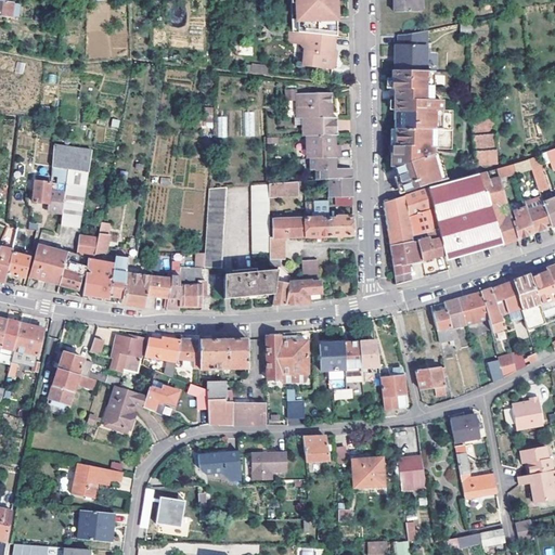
[(0,0),(0,15),(9,17),(21,18),(22,4),(2,1),(1,0),(0,0)]
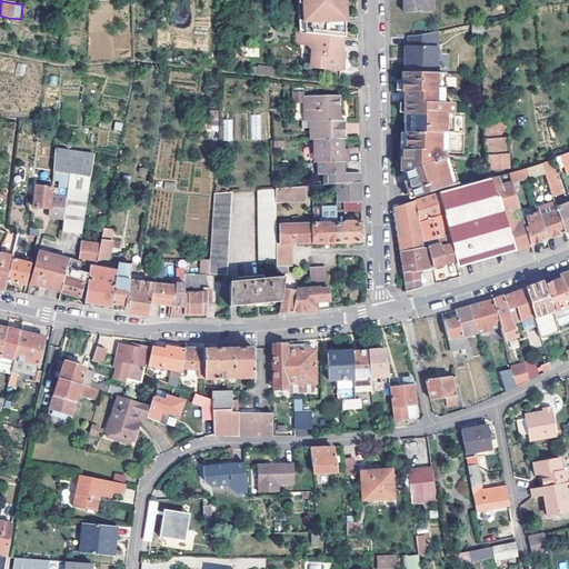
[(305,33),(341,37),(342,37),(342,32),(339,32),(340,21),(343,21),(345,0),(307,0),(307,5),(305,33)]
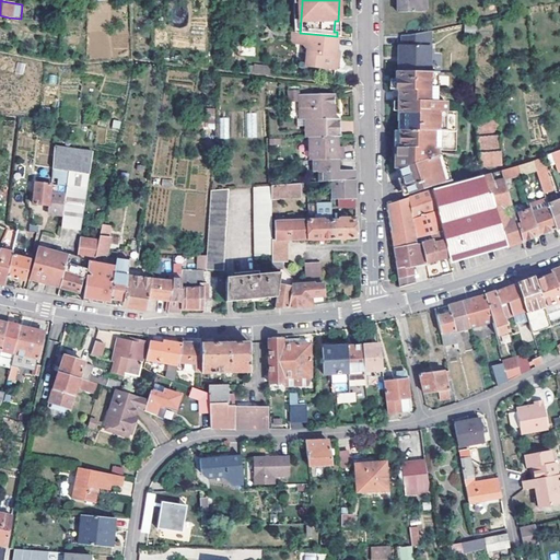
[(397,0),(397,11),(426,11),(424,0),(397,0)]
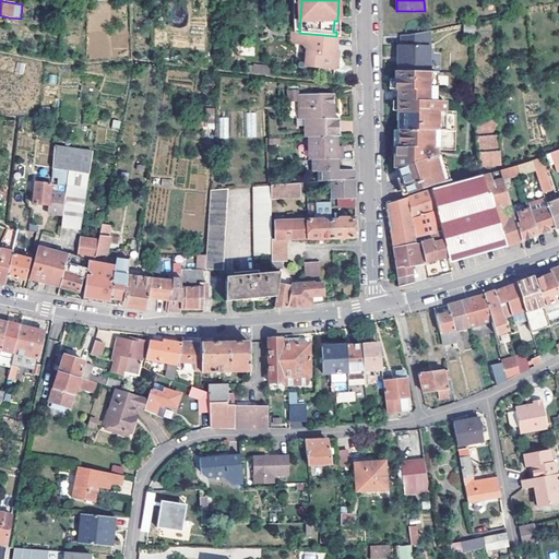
[(296,3),(293,33),(299,33),(301,4),(296,3)]
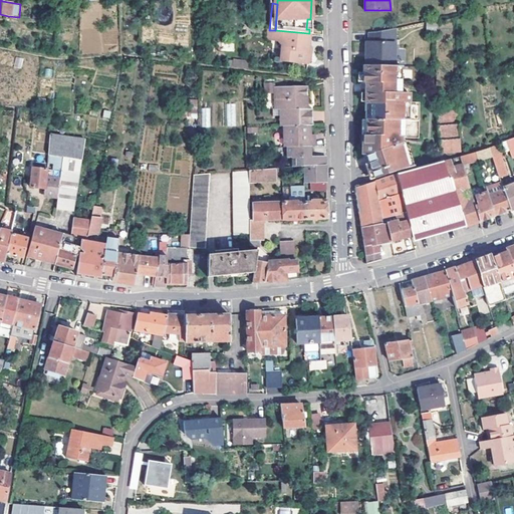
[(436,22),(428,22),(428,32),(436,32),(436,22)]
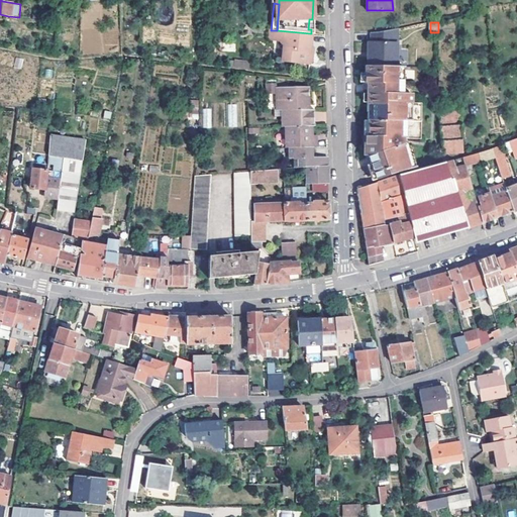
[(271,30),(268,29),(267,40),(276,40),(277,30),(271,30)]
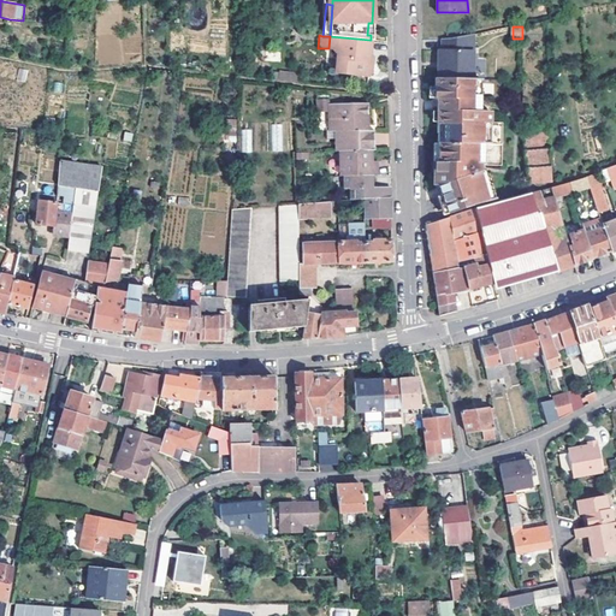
[(439,64),(439,78),(473,78),(473,35),(451,39),(443,40),(443,49),(439,49),(439,64)]
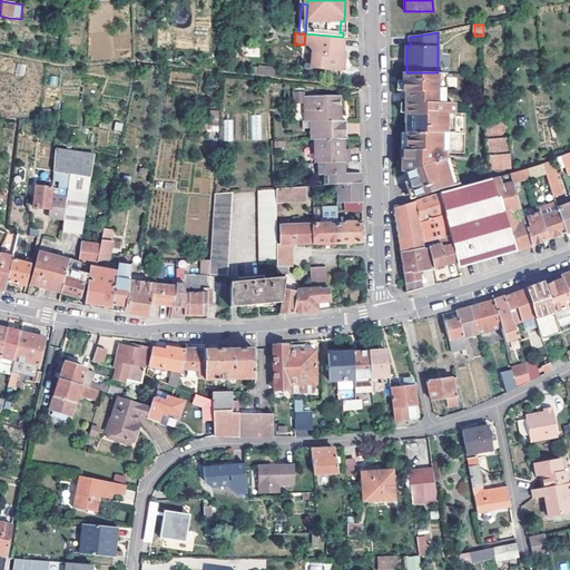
[(340,52),(342,37),(305,33),(304,45),(310,46),(307,68),(338,70),(342,68),(342,60),(340,57),(340,55),(340,52)]
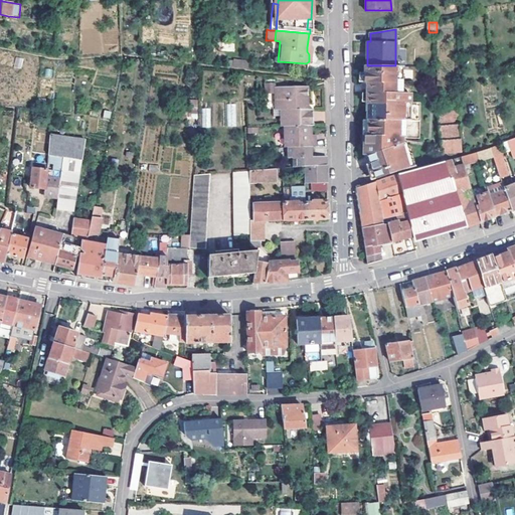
[(366,133),(363,134),(363,139),(363,149),(365,155),(367,160),(368,164),(374,179),(411,168),(403,144),(400,144),(399,139),(419,137),(419,103),(409,103),(409,94),(399,93),(399,66),(395,65),(367,65),(363,65),(363,70),(362,81),(365,82),(365,87),(365,93),(364,103),(367,103),(371,103),(371,117),(366,119),(366,133)]
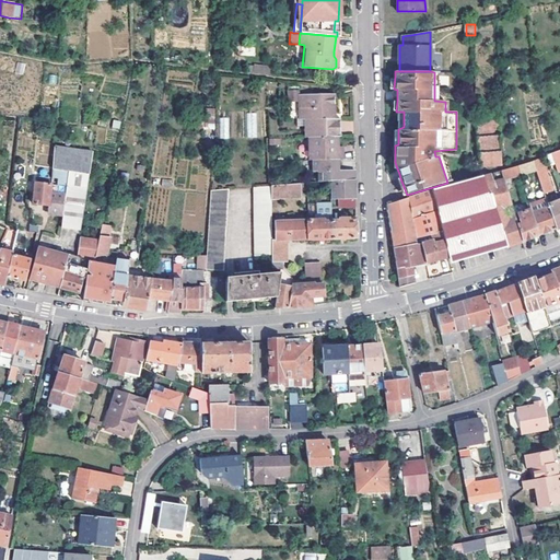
[(296,105),(296,96),(296,92),(286,92),(287,105),(296,105)]
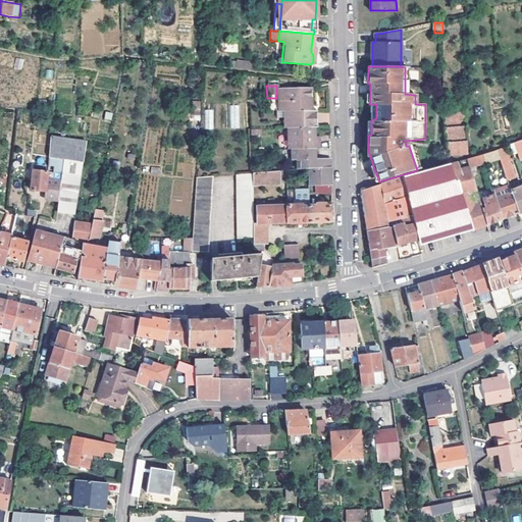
[(309,90),(276,90),(276,98),(277,111),(283,111),(283,119),(283,128),(288,128),(312,127),(314,127),(314,111),(307,111),(307,106),(310,106),(309,90)]
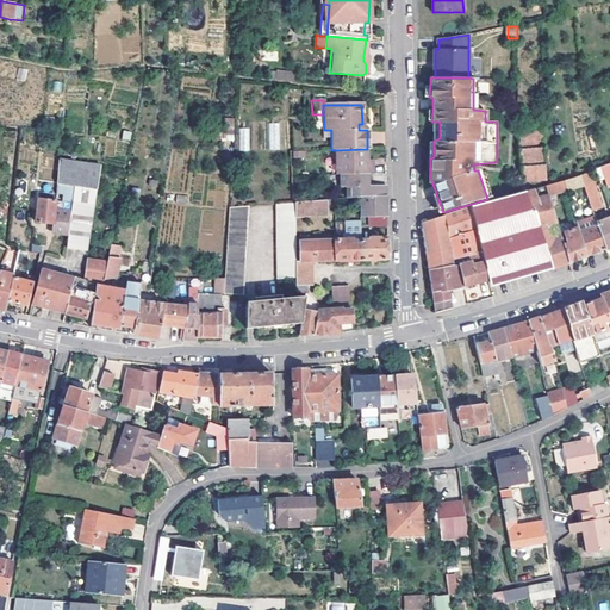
[(234,131),(234,118),(224,118),(224,131),(234,131)]
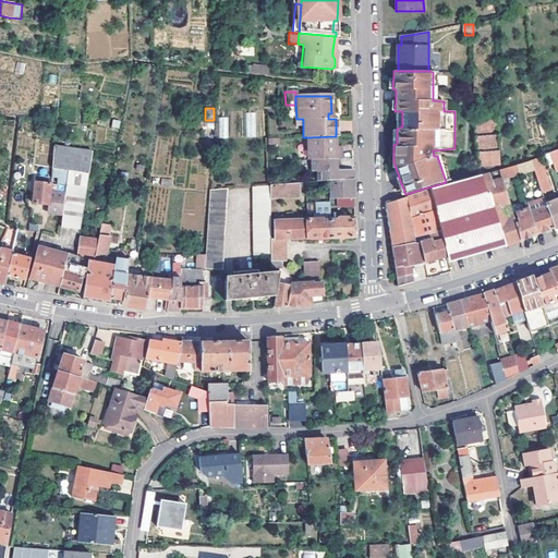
[(228,137),(228,117),(219,117),(219,137),(228,137)]
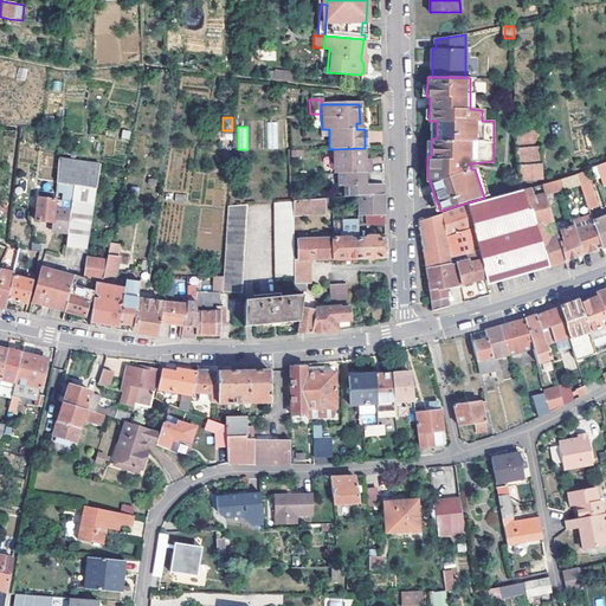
[(543,180),(539,127),(515,128),(519,181),(543,180)]
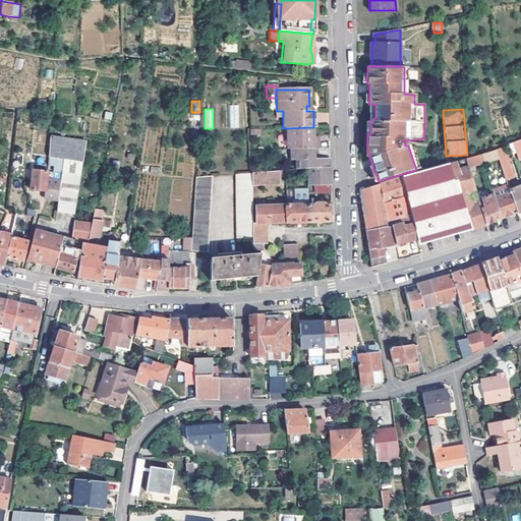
[(290,150),(313,149),(317,149),(317,140),(312,140),(312,136),(311,127),(287,128),(288,150),(290,150)]
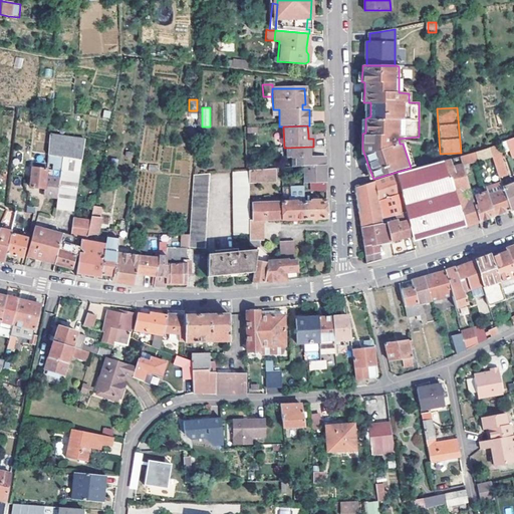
[(65,139),(49,137),(46,156),(63,159),(65,139)]
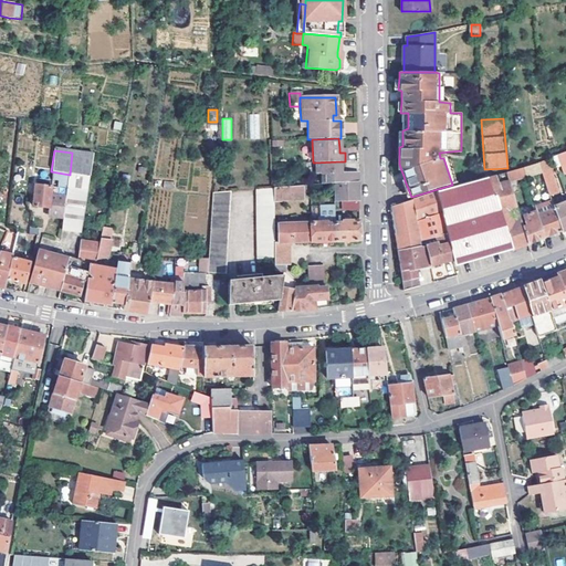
[(95,155),(72,153),(70,175),(70,178),(91,180),(95,155)]
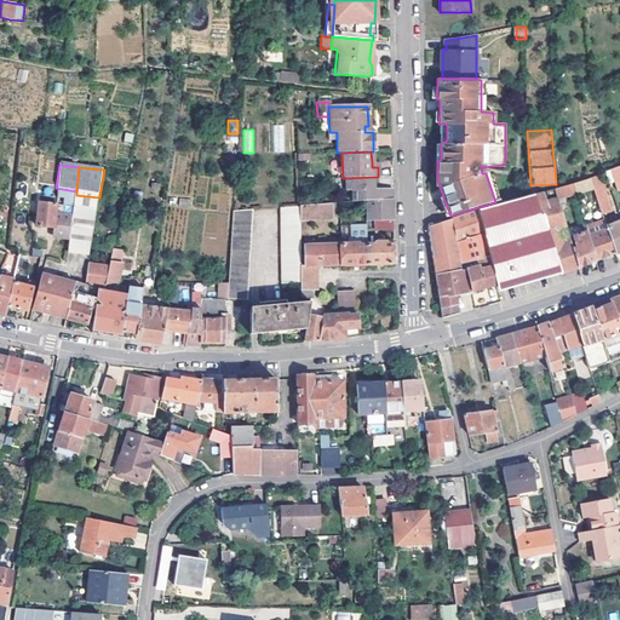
[(613,213),(600,176),(590,179),(593,188),(602,216),(613,213)]
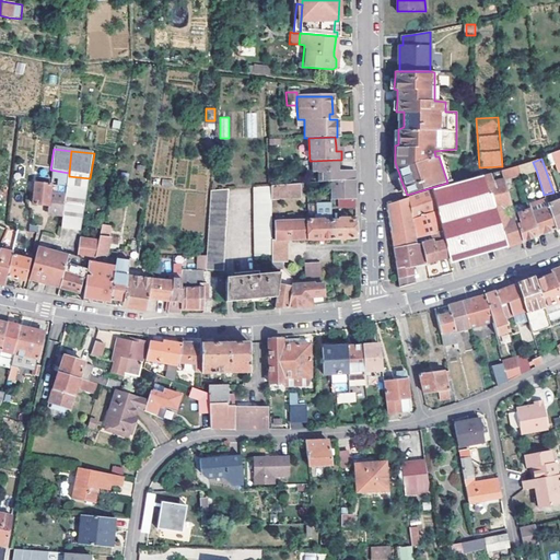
[(317,183),(330,182),(354,179),(354,171),(338,172),(337,168),(337,160),(312,161),(313,175),(316,175),(317,183)]
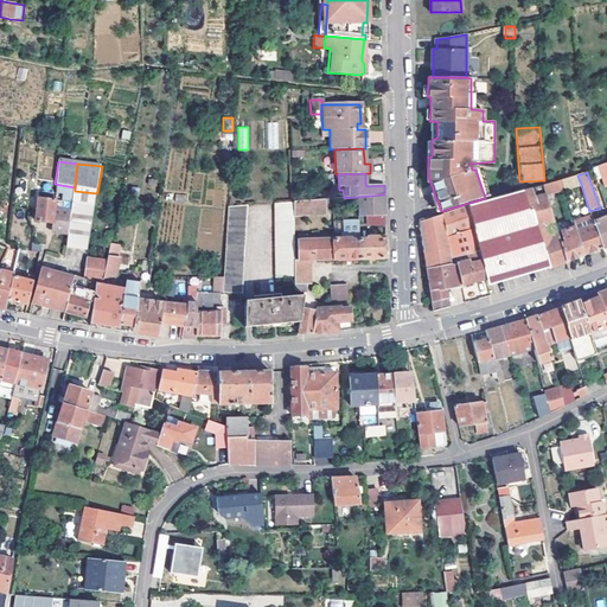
[(577,176),(561,180),(563,190),(581,184),(577,176)]
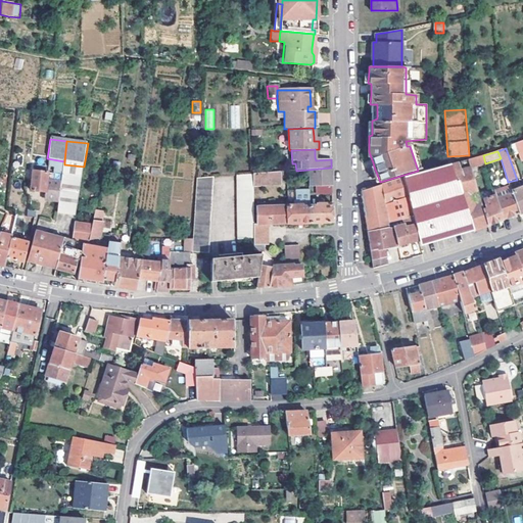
[(471,169),(475,167),(485,163),(483,155),(468,159),(471,169)]
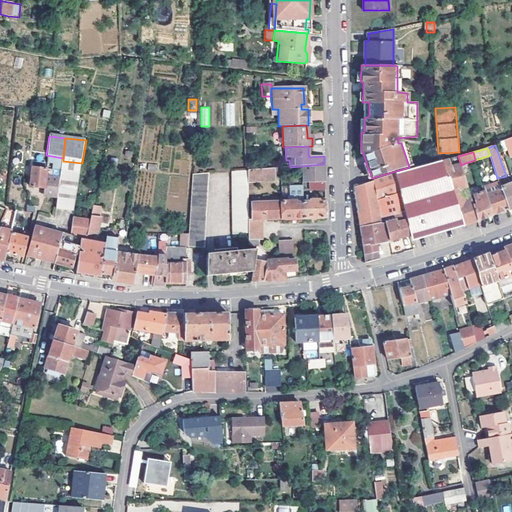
[(443,161),(462,226),(474,222),(477,221),(472,205),(464,175),(461,165),(458,156),(443,161)]
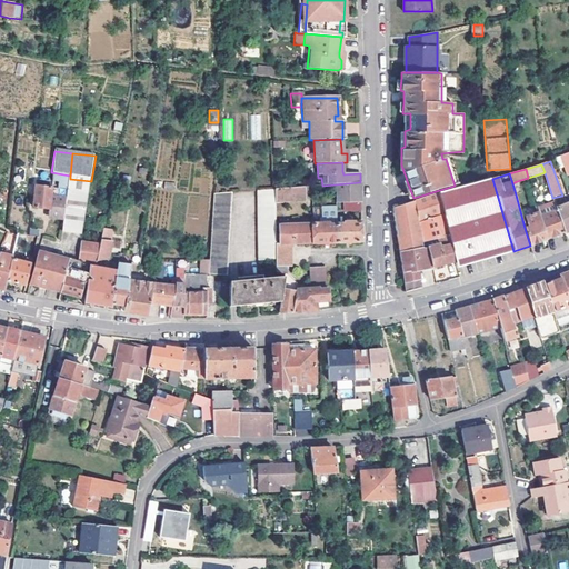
[(62,232),(82,236),(91,181),(70,179),(67,198),(65,221),(62,232)]
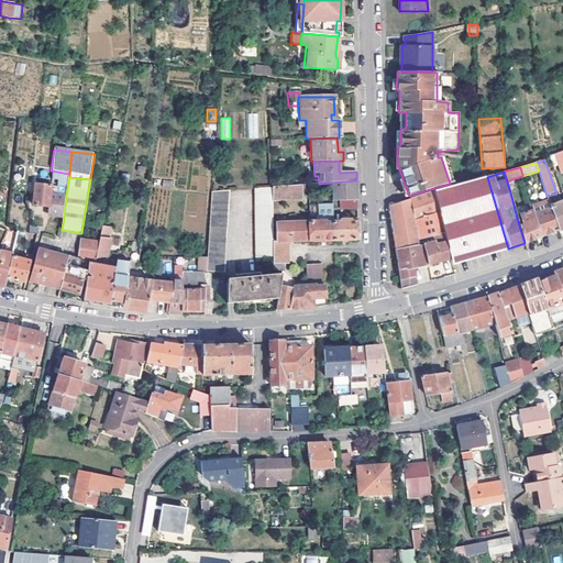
[(508,249),(487,177),(434,191),(449,260),(450,265),(454,264),(508,249)]
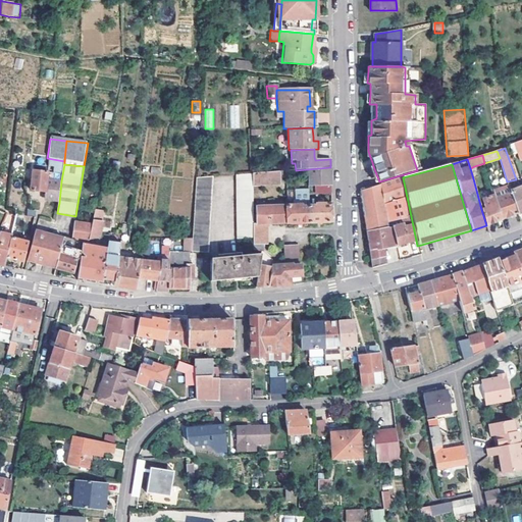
[(379,181),(373,166),(369,167),(375,183),(379,181)]
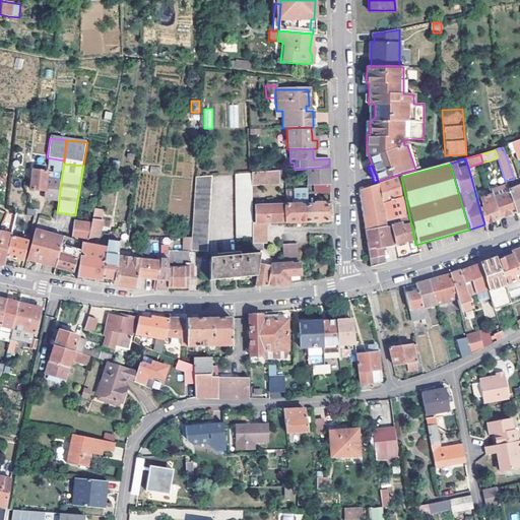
[(329,176),(329,167),(307,169),(307,186),(315,186),(329,185),(329,176)]
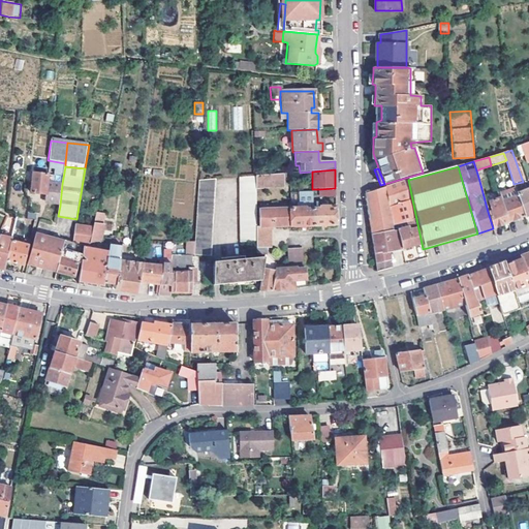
[(47,195),(45,199),(49,200),(49,205),(60,206),(62,184),(48,183),(49,176),(34,174),(32,193),(47,195)]
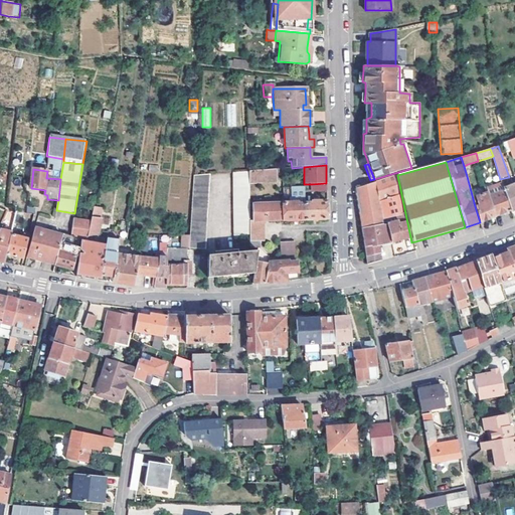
[(280,182),(279,170),(248,171),(249,184),(280,182)]
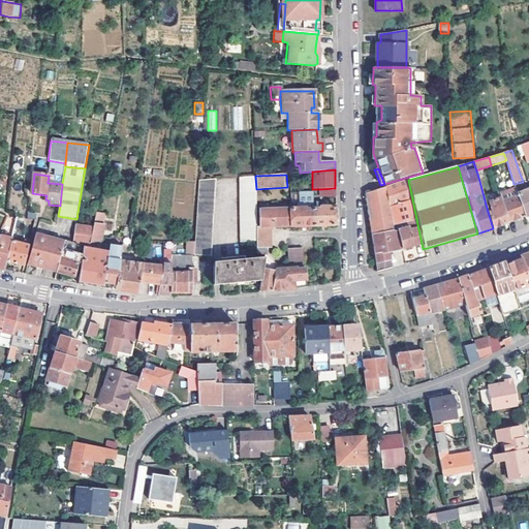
[(256,227),(256,189),(255,176),(239,177),(241,243),(257,241),(256,227)]
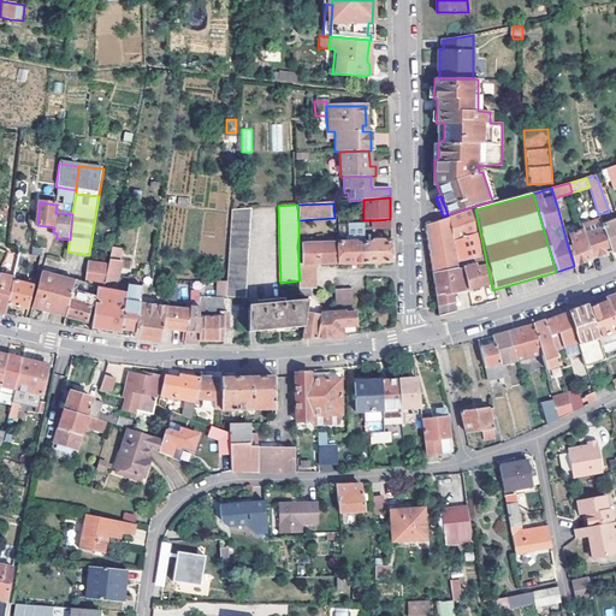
[(250,207),(231,208),(226,284),(225,298),(240,298),(247,298),(250,207)]
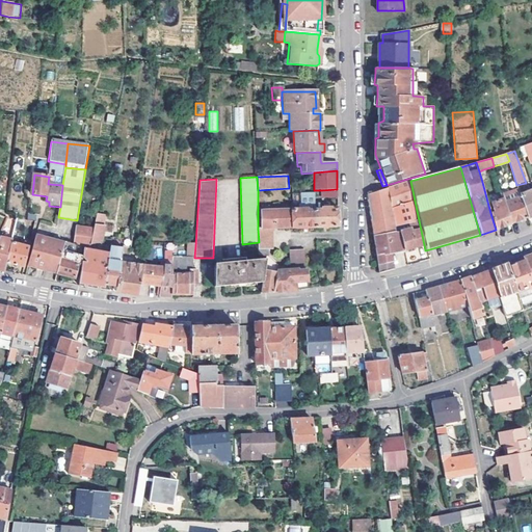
[(379,273),(394,270),(390,254),(400,251),(424,245),(410,181),(367,195),(368,202),(379,273)]
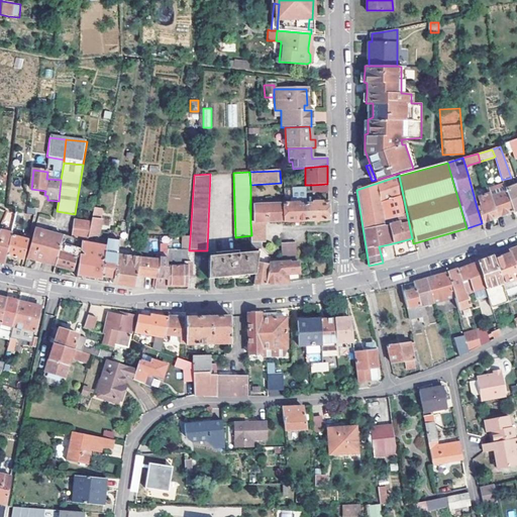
[(491,198),(506,192),(505,190),(503,184),(489,189),(491,198)]
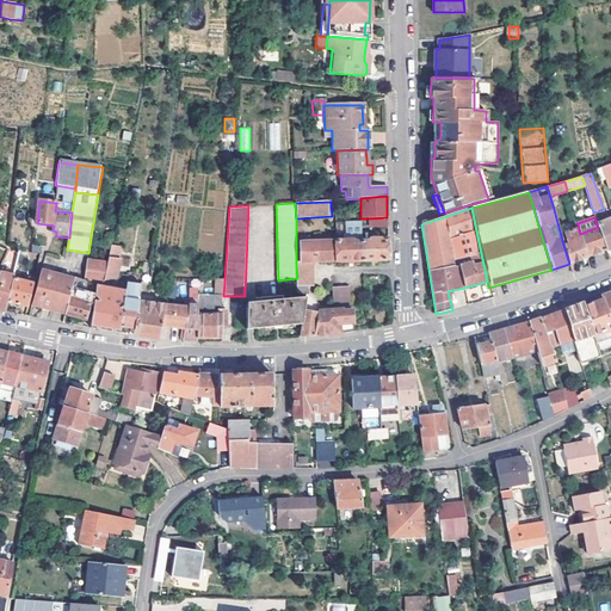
[(598,227),(605,251),(610,248),(610,218),(597,224),(598,227)]
